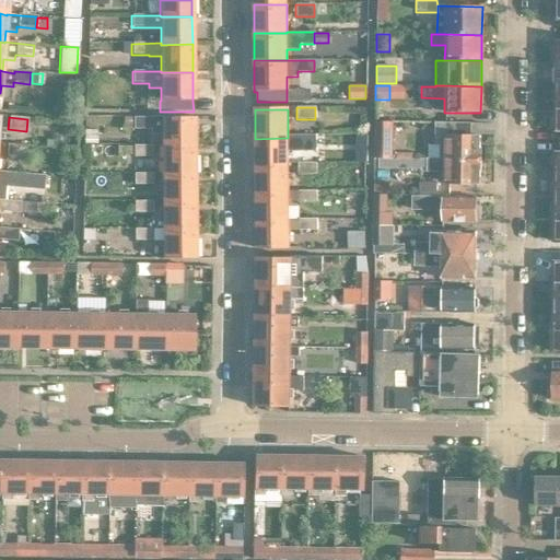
[(162,135),(162,148),(194,148),(194,119),(160,119),(160,117),(151,117),(151,118),(123,118),(123,130),(150,130),(150,135),(162,135)]
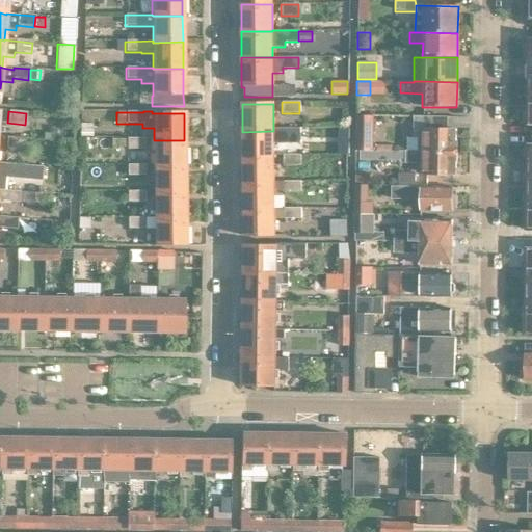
[(372,117),(354,117),(354,153),(372,153),(373,153),(372,117)]
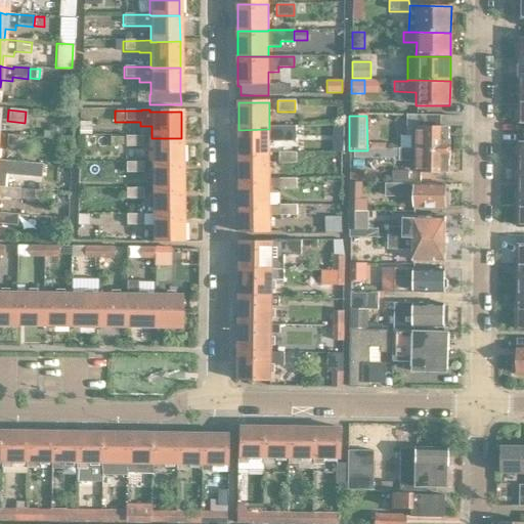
[(439,116),(406,116),(406,137),(410,137),(410,150),(449,150),(449,142),(448,142),(448,128),(439,128),(439,116)]
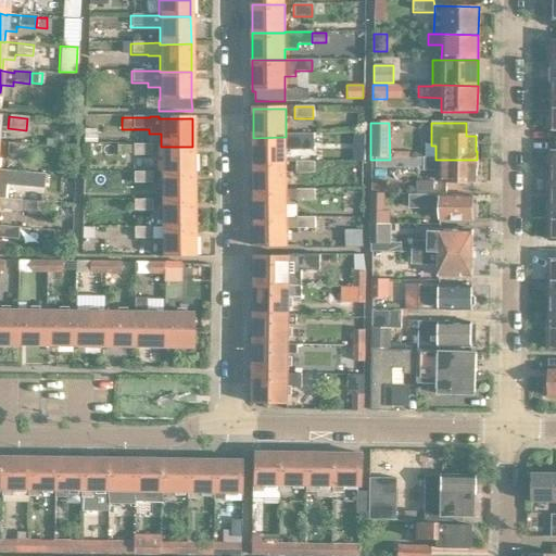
[(84,130),(83,144),(95,144),(96,131),(84,130)]
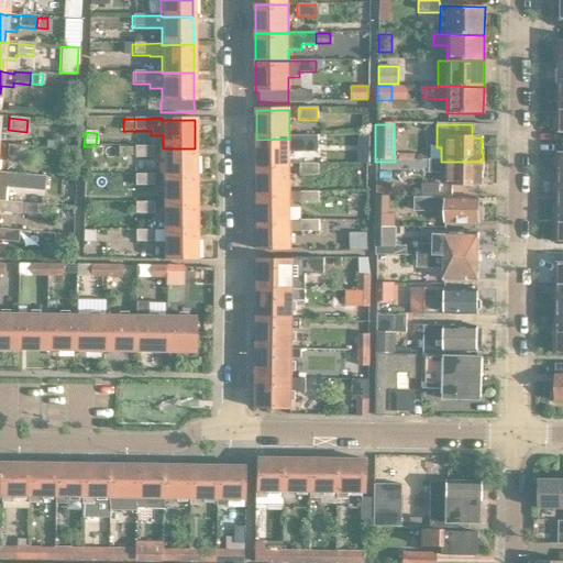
[(318,153),(318,136),(289,136),(289,139),(256,140),(256,167),(289,167),(289,153),(318,153)]
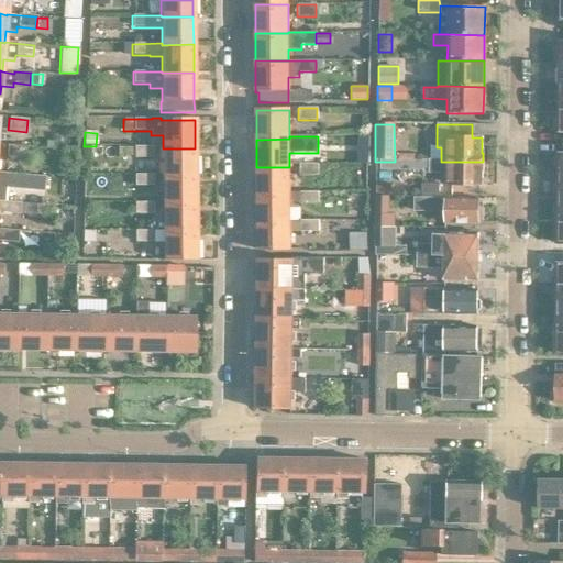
[(356,164),(368,164),(368,139),(356,139),(356,164)]
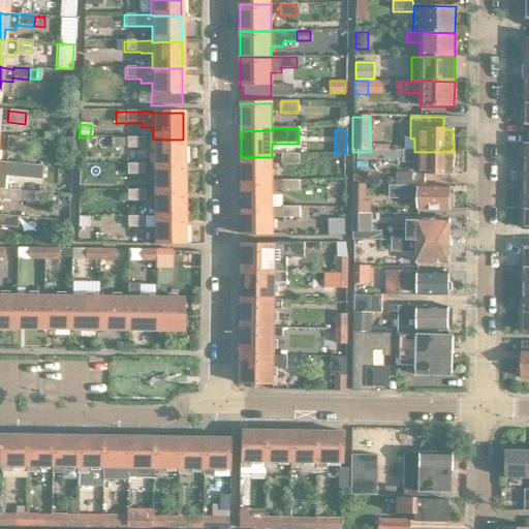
[(23,150),(24,138),(6,137),(5,148),(23,150)]
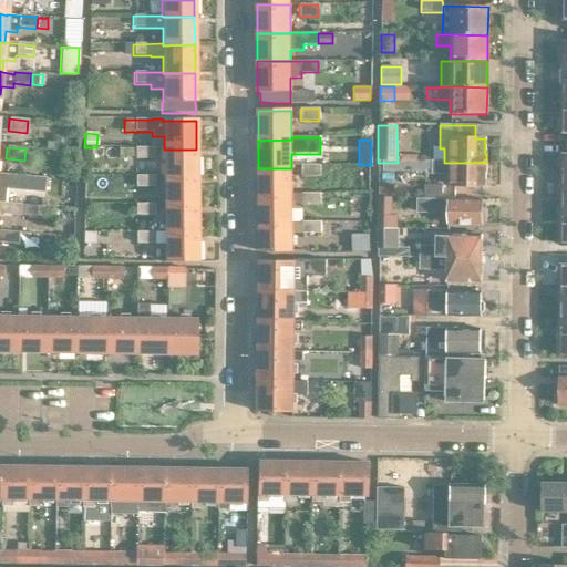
[(134,160),(153,160),(153,148),(134,148),(134,160)]
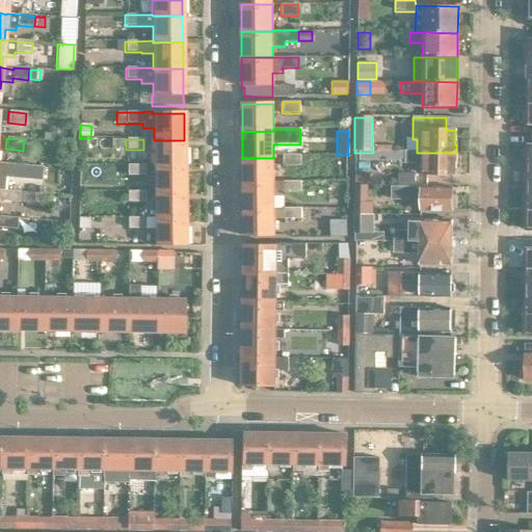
[(184,166),(184,140),(154,140),(154,167),(184,166)]
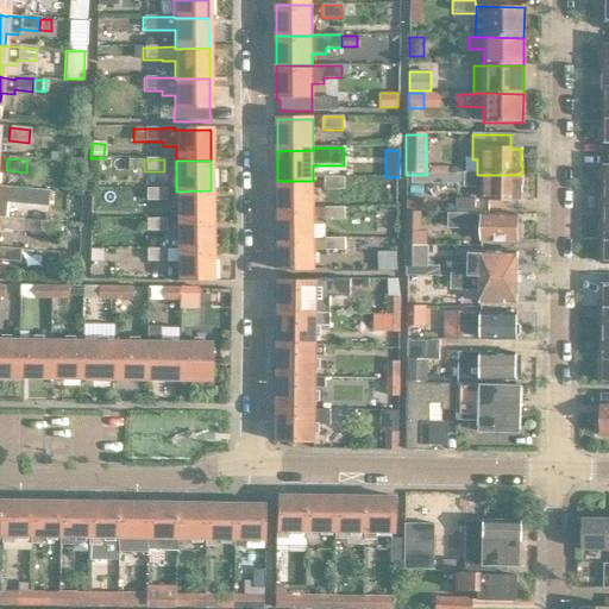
[(406,175),(406,184),(457,184),(457,188),(484,188),(484,201),(521,201),(521,186),(522,186),(522,175),(477,175),(427,175),(426,175),(406,175)]
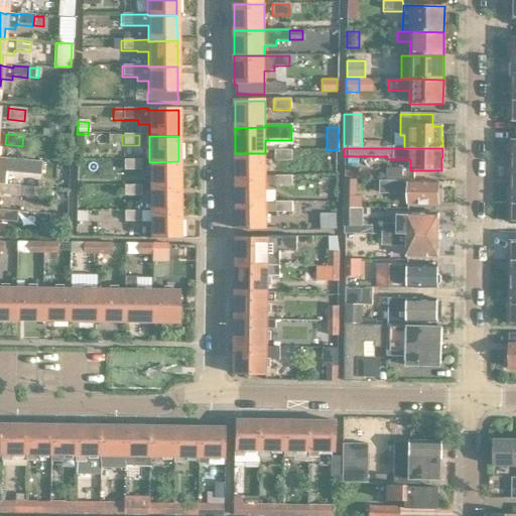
[(290,150),(274,150),(274,160),(290,160),(290,150)]
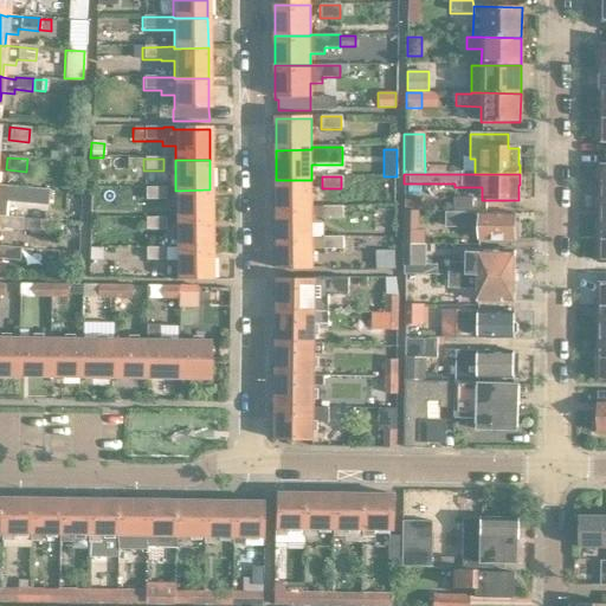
[(276,180),(276,210),(311,210),(311,207),(311,180),(276,180)]
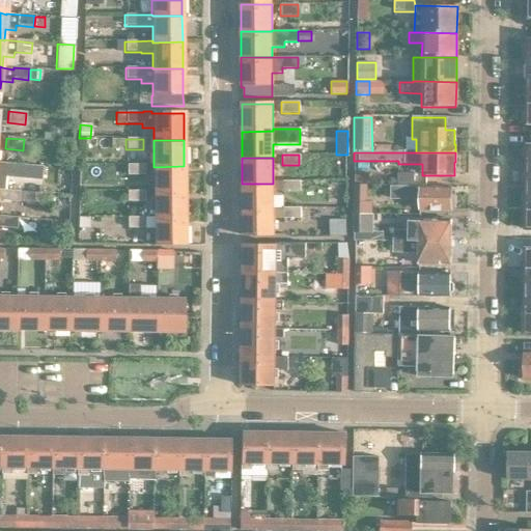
[(0,163),(0,174),(21,176),(22,165),(0,163)]
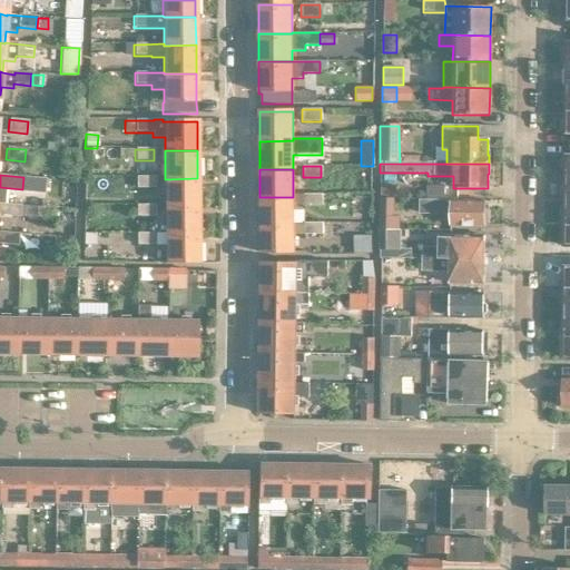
[(136,177),(136,189),(155,189),(155,177),(136,177)]
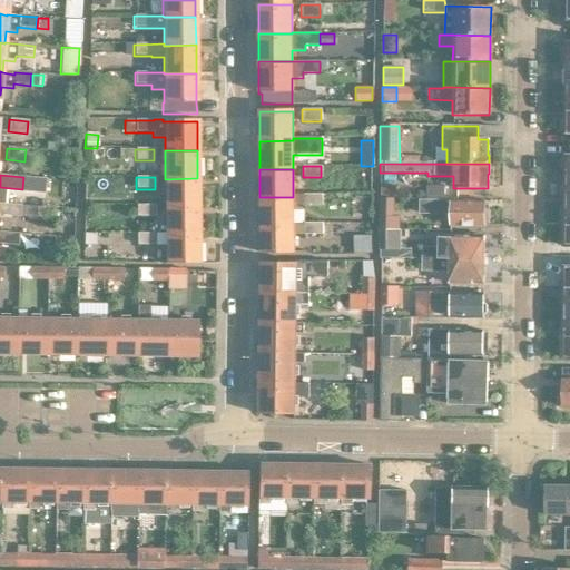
[(197,207),(197,178),(165,179),(165,207),(197,207)]
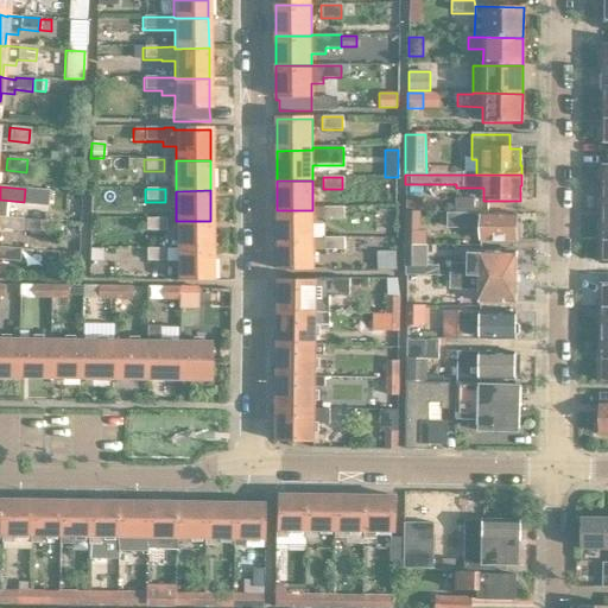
[(406,211),(422,213),(422,198),(406,197),(406,211)]
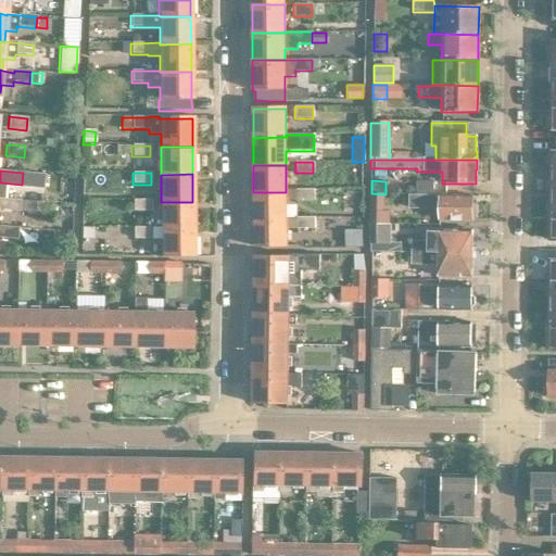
[(418,186),(418,197),(440,197),(440,186),(418,186)]
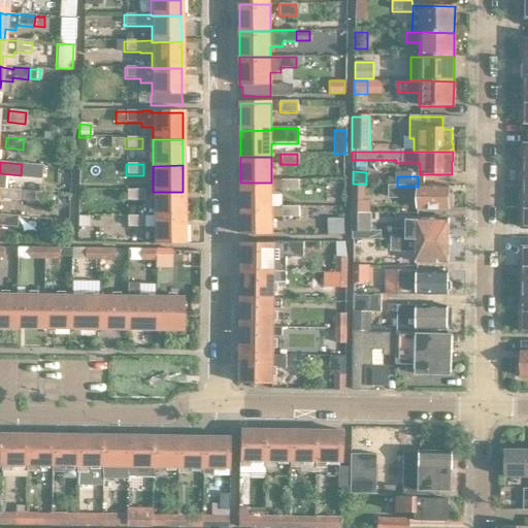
[(298,180),(282,180),(282,191),(298,191),(298,180)]
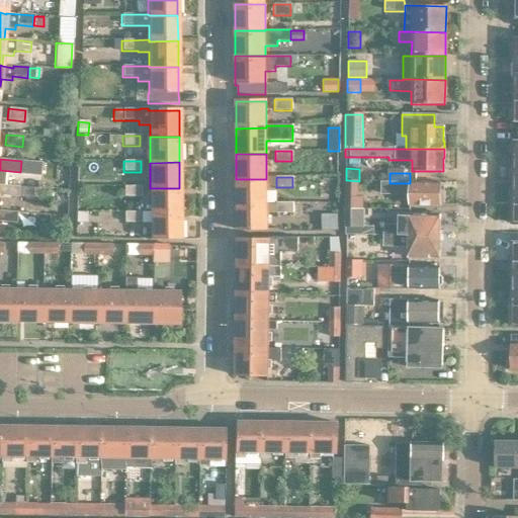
[(266,205),(266,179),(236,179),(236,205),(266,205)]
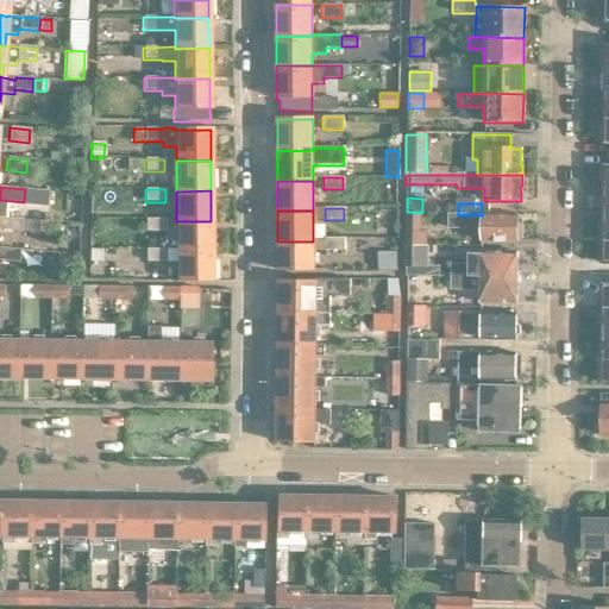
[(403,246),(405,246),(427,246),(427,232),(421,232),(421,215),(405,215),(403,246)]
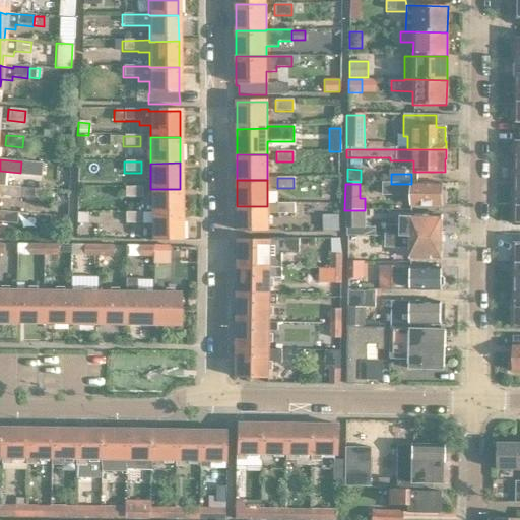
[(391,184),(381,184),(381,196),(411,196),(411,207),(441,207),(441,204),(445,202),(445,195),(441,194),(441,186),(411,186),(411,184),(391,184)]
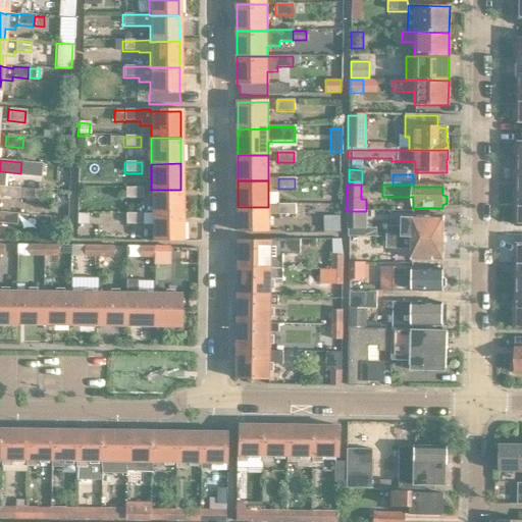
[(0,200),(1,200),(1,198),(17,199),(33,200),(33,190),(0,187),(0,200)]
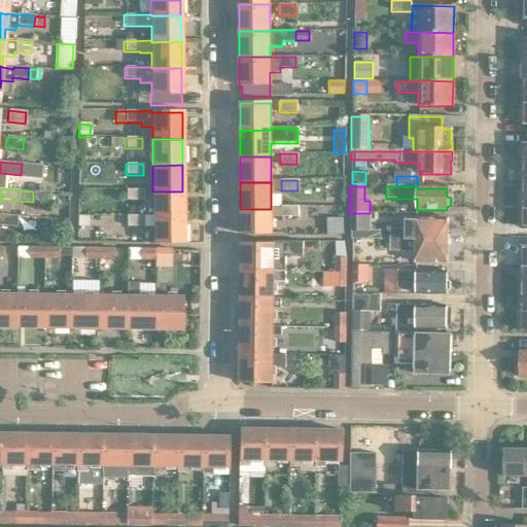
[(126,201),(143,201),(143,189),(126,190),(126,201)]
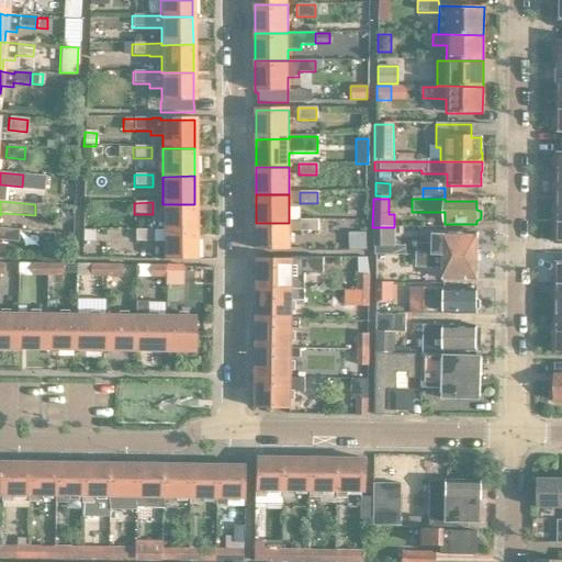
[(195,233),(194,204),(163,204),(163,233),(195,233)]
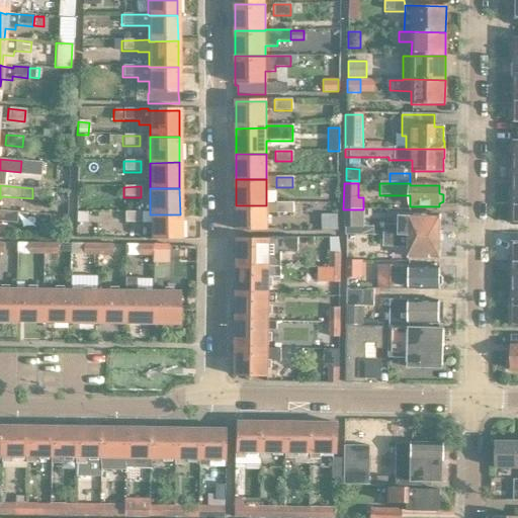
[(276,213),(292,213),(292,203),(276,203),(276,213)]
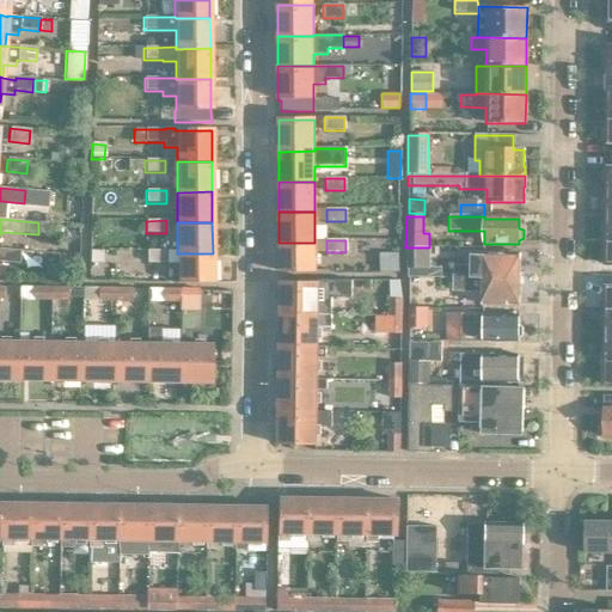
[(314,243),(279,243),(280,274),(316,274),(314,243)]
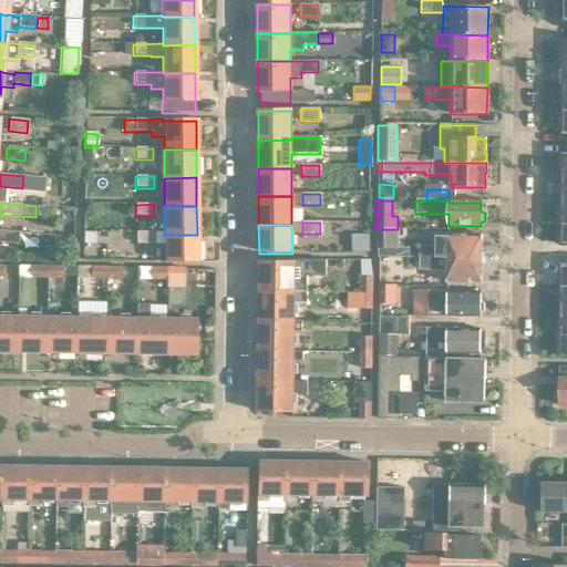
[(398,249),(398,229),(377,229),(375,229),(375,249),(398,249)]
